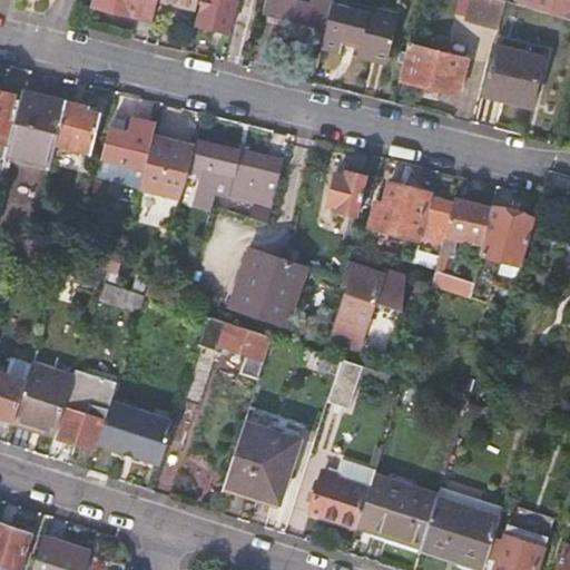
[(159,0),(94,0),(94,6),(154,20),(159,0)]
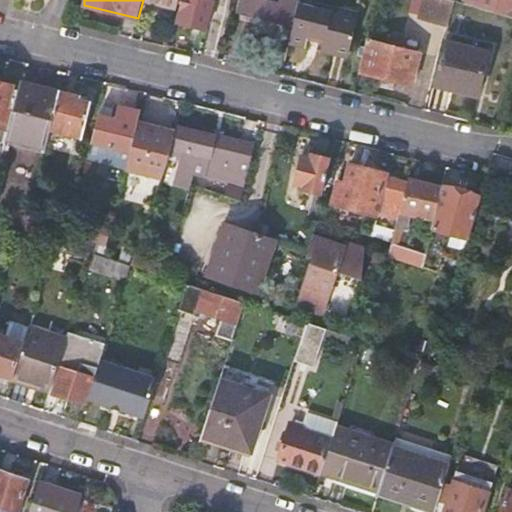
[(143,0),(178,9),(179,0),(143,0)]
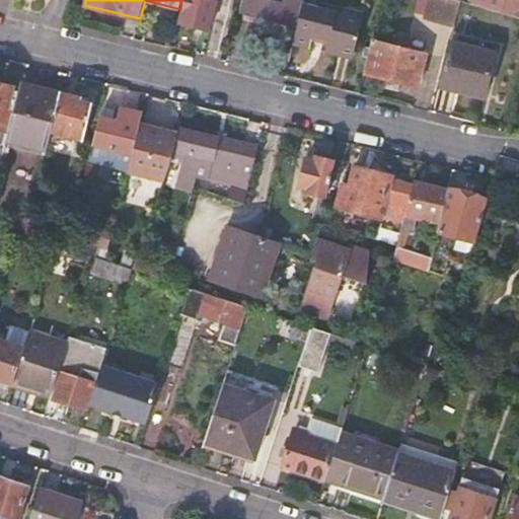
[(211,30),(218,0),(187,0),(180,22),(211,30)]
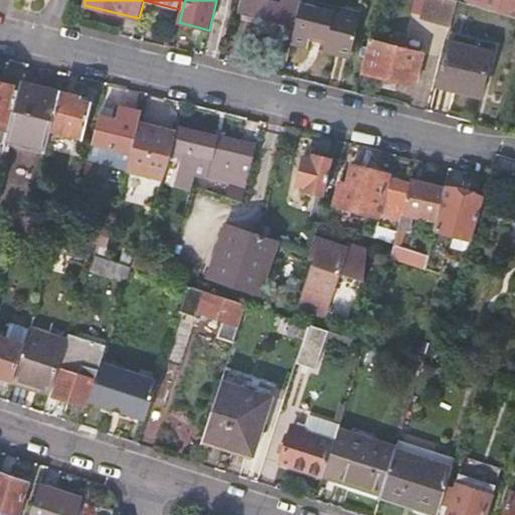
[(260,16),(279,20),(294,24),(298,10),(283,6),(262,1),(261,0),(244,0),(242,11),(260,16)]
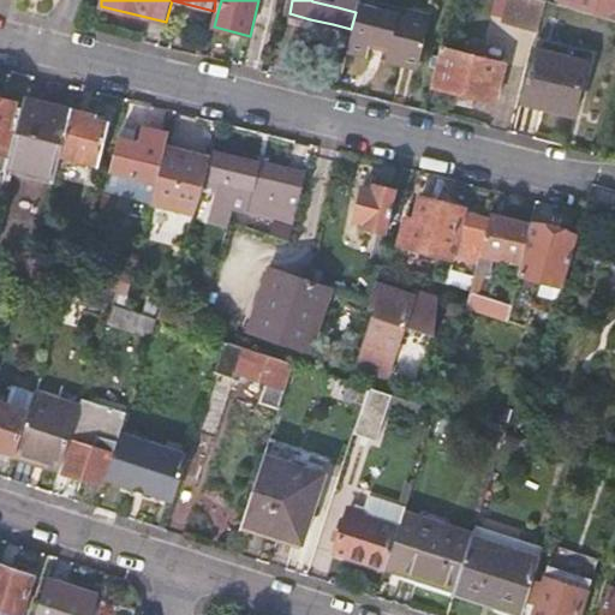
[(347,0),(338,0),(338,7),(356,12),(357,3),(347,0)]
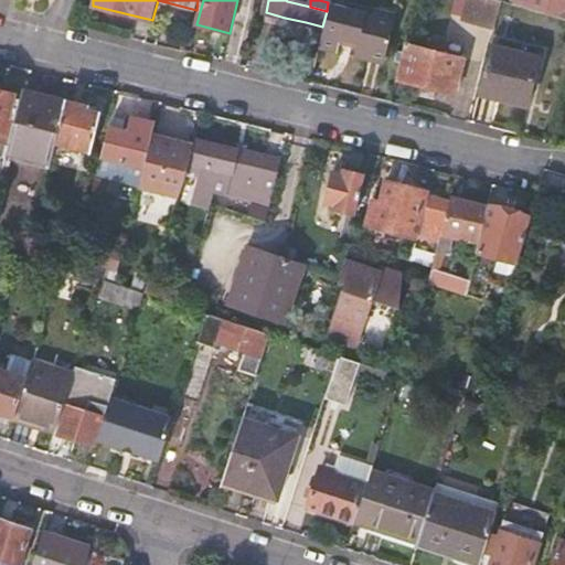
[(441,0),(482,12),(481,20),(496,23),(501,0),(441,0)]
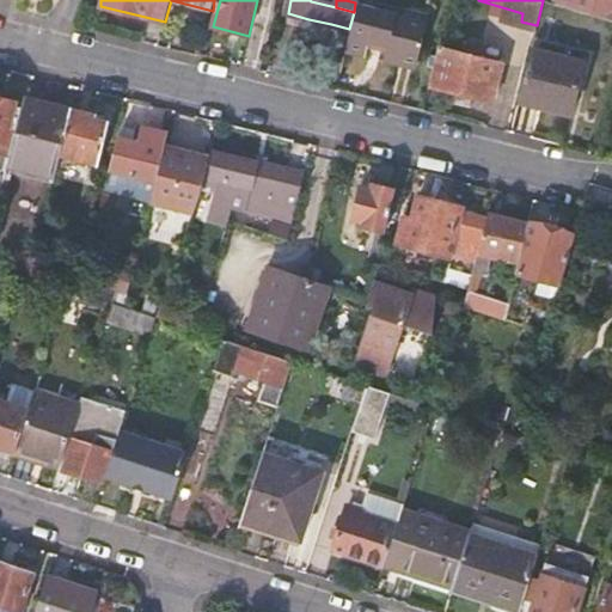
[(611,0),(554,0),(554,4),(611,20),(611,0)]
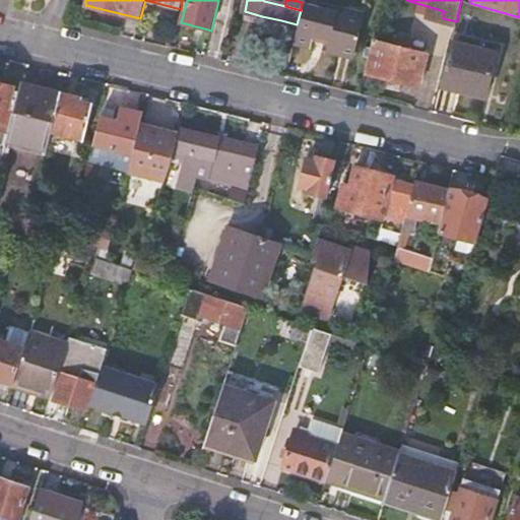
[(315,49),(319,38),(330,40),(327,52),(353,60),(366,16),(338,8),(337,13),(305,4),(295,43),(315,49)]
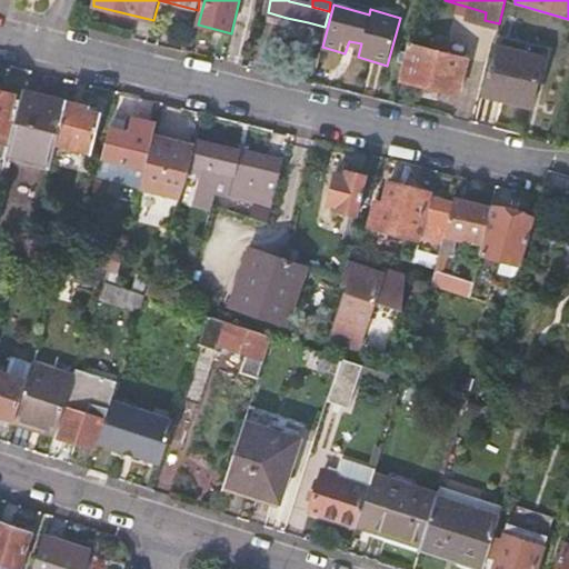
[(308,22),(287,18),(283,26),(306,31),(308,22)]
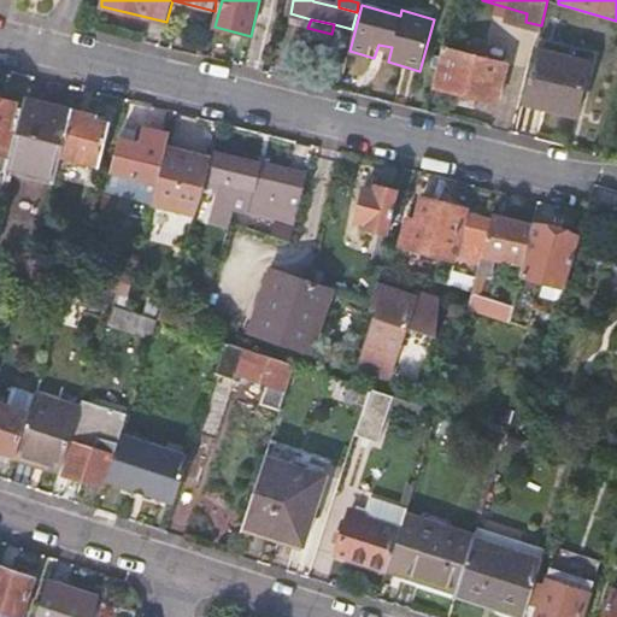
[(507,64),(444,48),(434,88),(498,104),(507,64)]
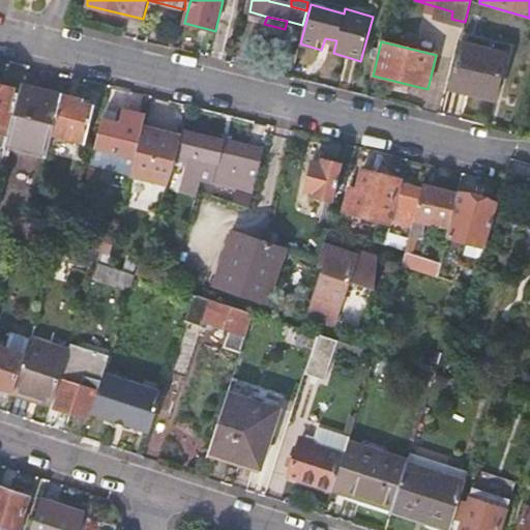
[(505,55),(460,45),(449,87),(495,98),(505,55)]
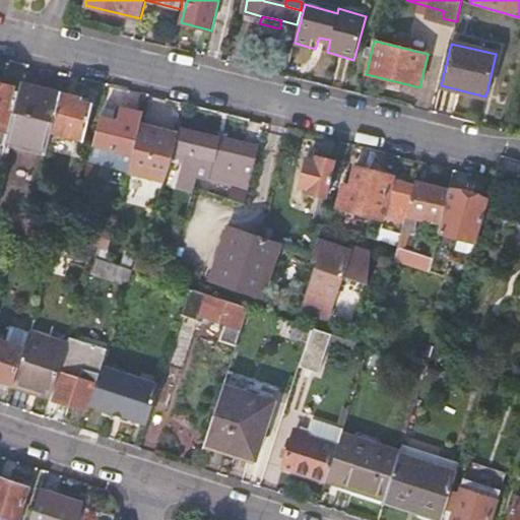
[(0,142),(6,144),(7,139),(9,130),(14,111),(19,91),(14,90),(15,87),(0,83),(0,142)]
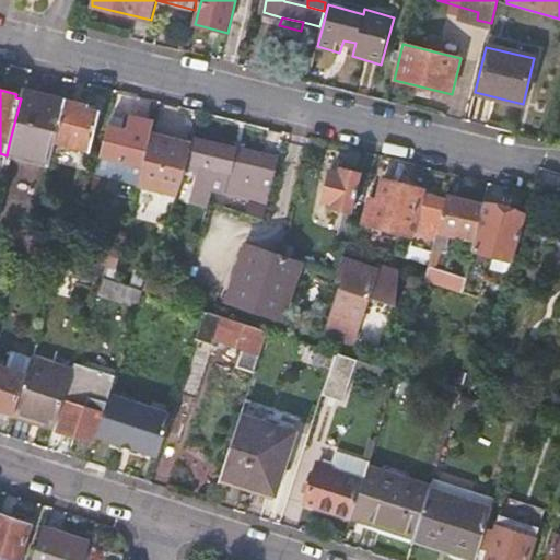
[(55,141),(66,101),(23,90),(21,98),(15,119),(10,140),(8,150),(50,161),(55,141)]
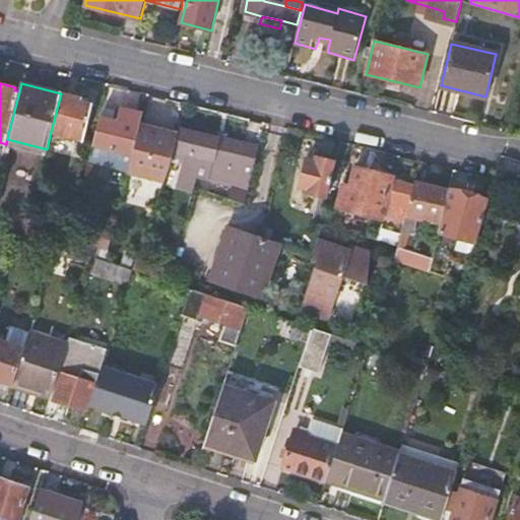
[(81,99),(61,93),(51,131),(83,139),(92,106),(80,102),(81,99)]
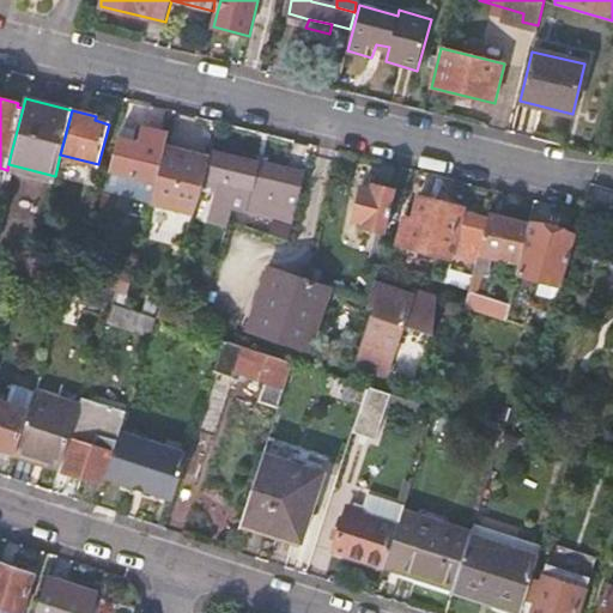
[(119,138),(111,169),(158,181),(170,134),(145,128),(141,143),(119,138)]
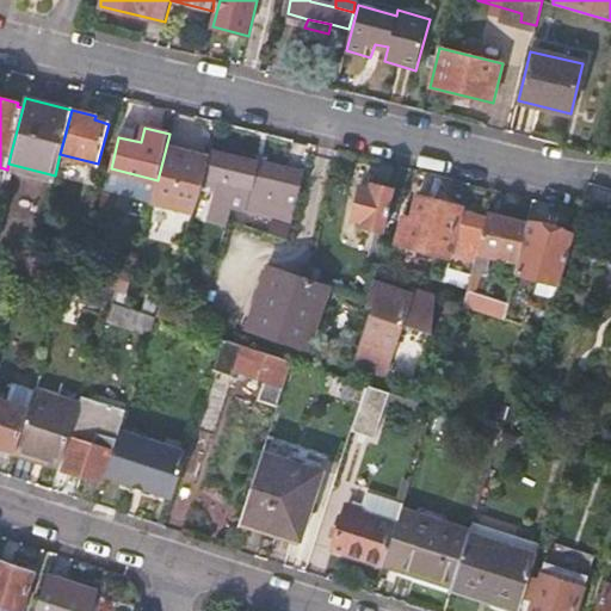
[(258,161),(213,150),(204,183),(216,186),(209,220),(228,224),(229,221),(233,207),(275,217),(271,234),(287,240),(304,172),(269,165),(258,161)]
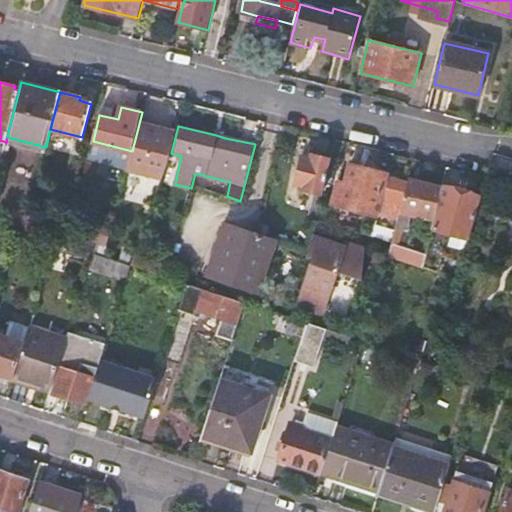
[(324,193),(332,158),(314,154),(313,159),(302,157),(297,180),(306,183),(305,188),(324,193)]
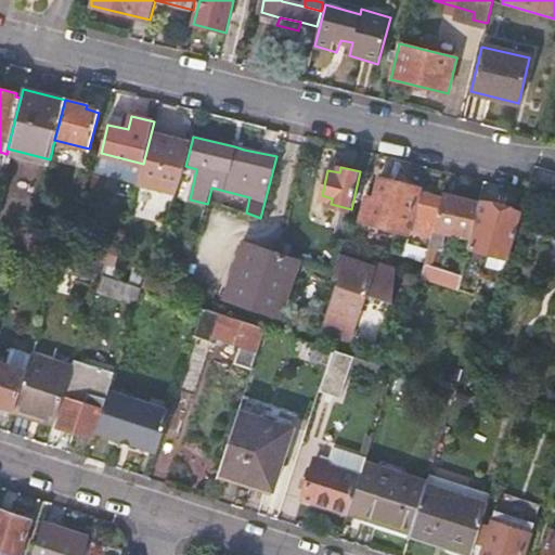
[(382,178),(376,198),(375,204),(366,202),(361,221),(409,233),(420,188),(382,178)]
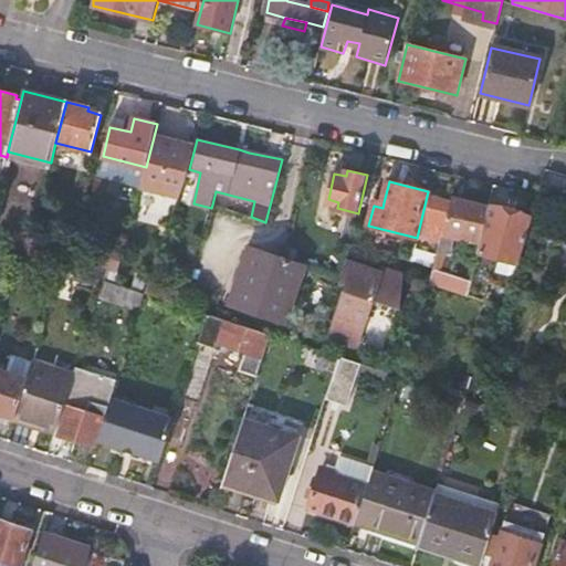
[(453,198),(435,269),(456,275),(465,239),(481,244),(491,207),(453,198)]
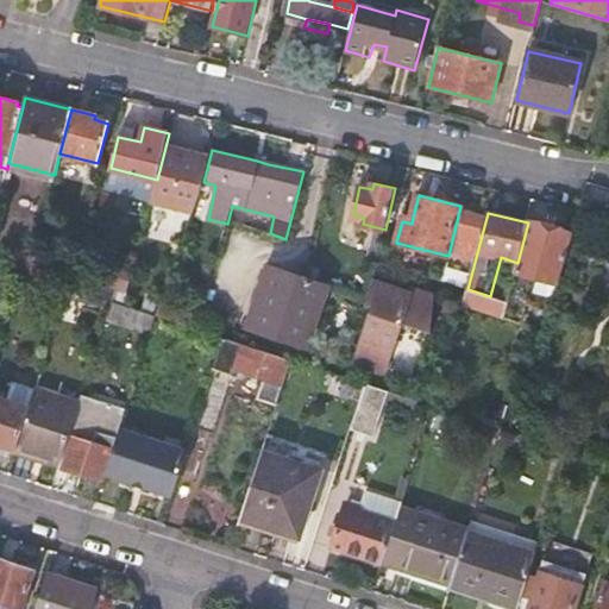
[(550,312),(572,236),(529,223),(528,223),(518,263),(508,302),(490,296),(468,289),(463,305),(520,324),(526,308),(527,306),(550,312)]
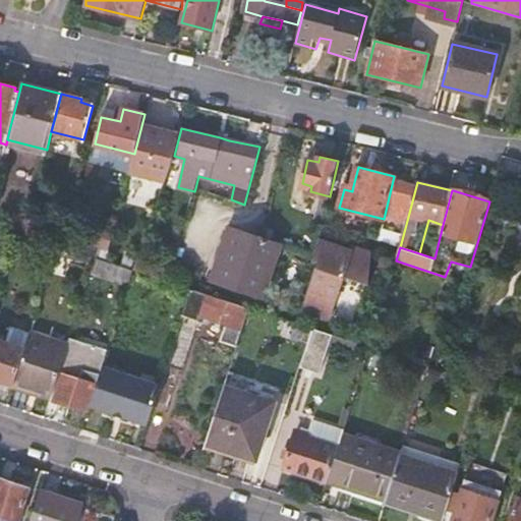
[(281,244),(264,239),(229,227),(212,281),(262,297),(281,244)]
